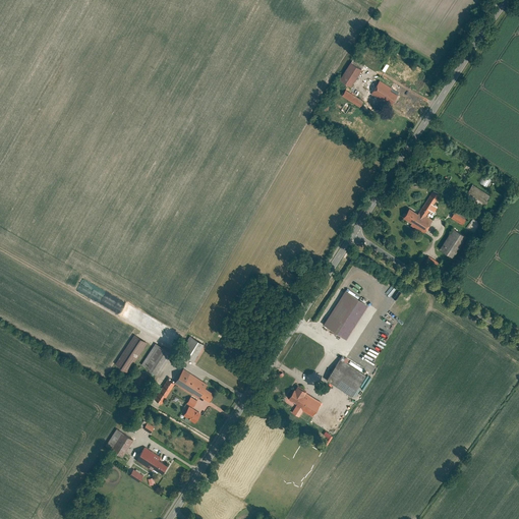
[(352,59),(340,80),(351,88),(364,66),(352,59)]
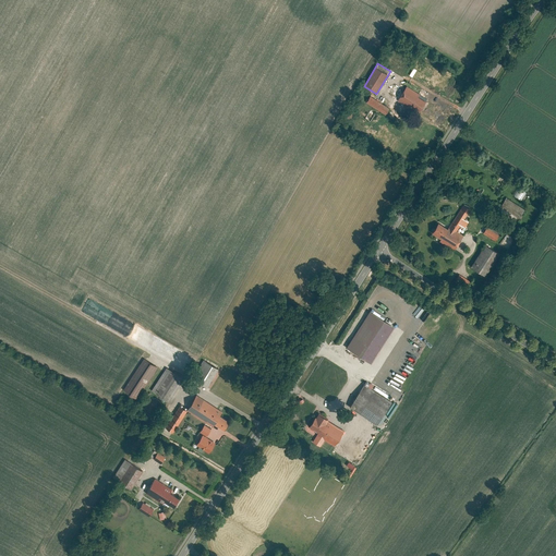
[(406,86),(397,101),(420,115),(426,103),(419,98),(421,95),(406,86)]
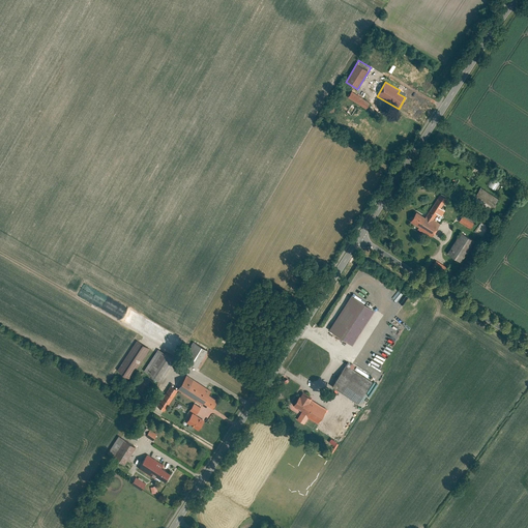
[(351,92),(347,98),(365,110),(370,105),(351,92)]
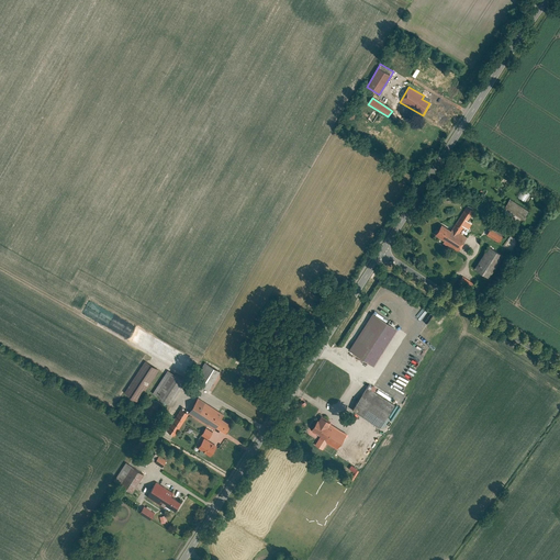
[(367,120),(372,124),(377,115),(371,112),(367,120)]
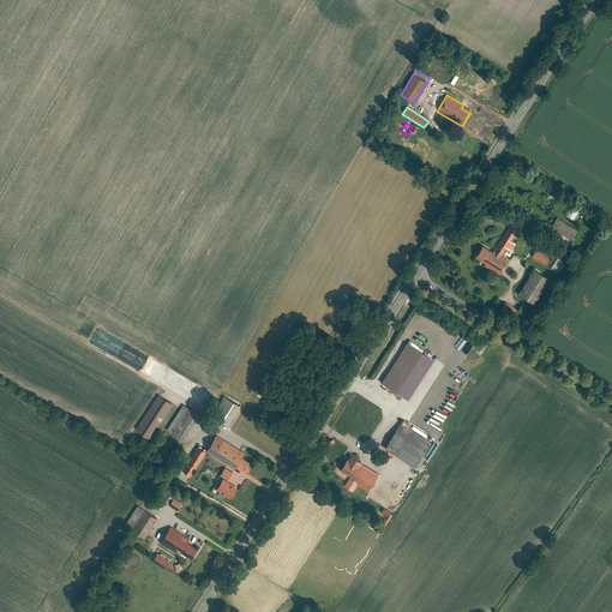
[(573,222),(579,211),(569,205),(563,217),(573,222)]
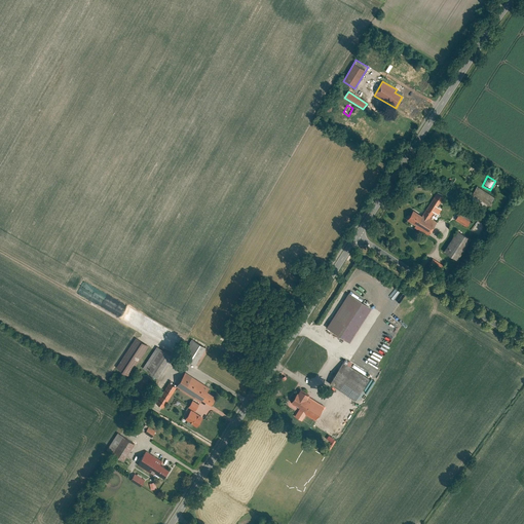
[(494,198),(476,187),(471,196),(488,208),(494,198)]
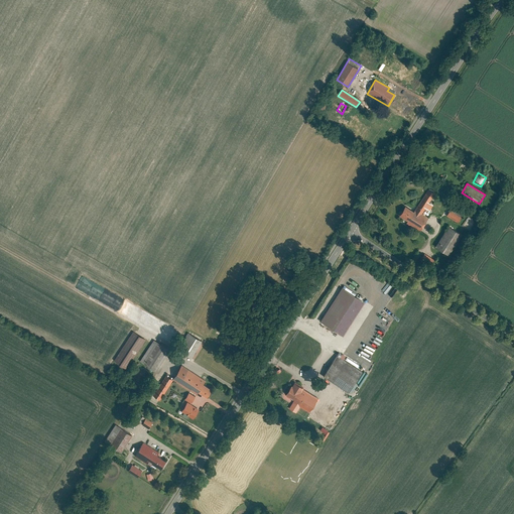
[(405,207),(399,216),(408,221),(406,225),(418,233),(427,219),(421,215),(425,209),(429,212),(433,206),(429,203),(434,195),(427,190),(413,212),(405,207)]
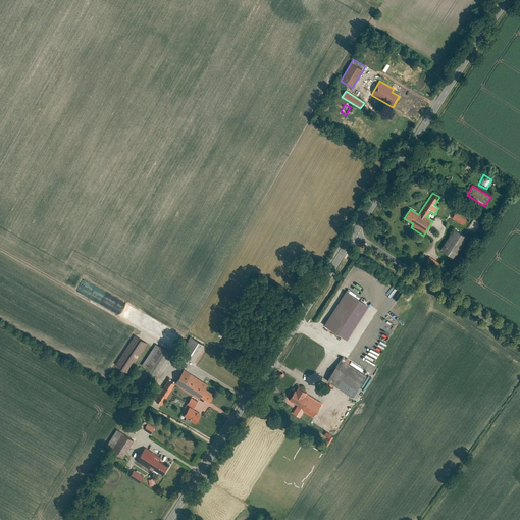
[(455,211),(451,219),(463,226),(467,218),(455,211)]
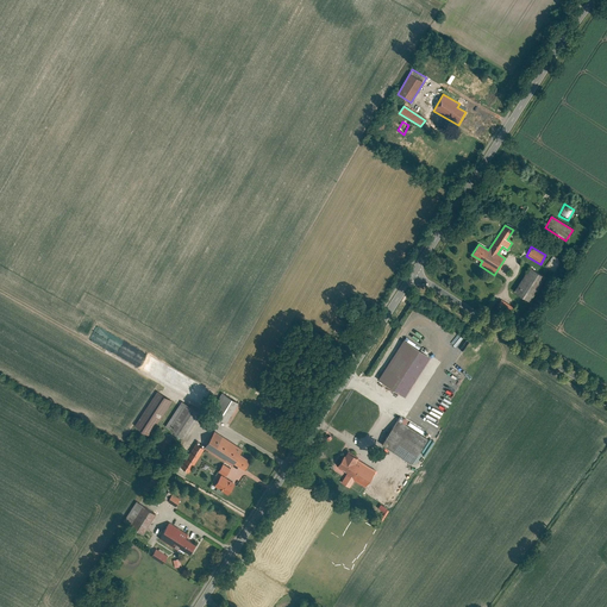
[(544,269),(554,275),(559,263),(549,258),(544,269)]
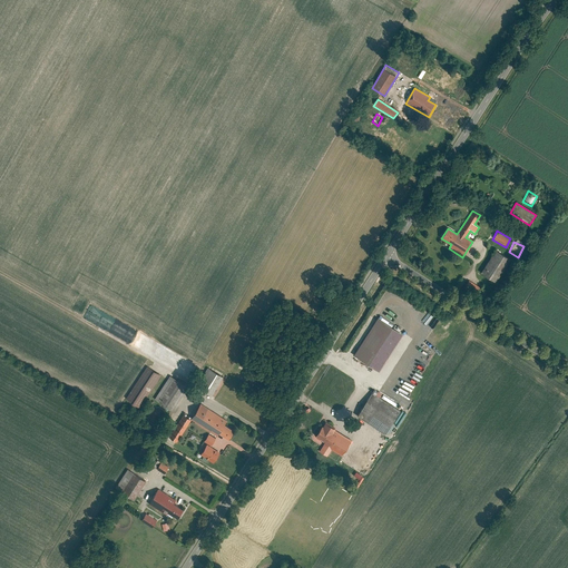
[(511,261),(496,251),(480,274),(497,284),(511,261)]
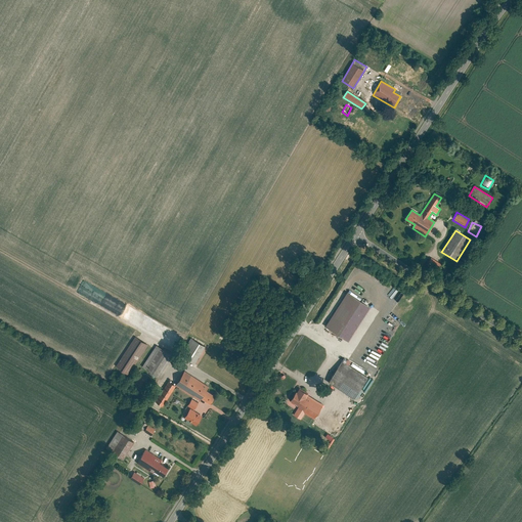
[(437,270),(440,264),(428,259),(426,266),(437,270)]
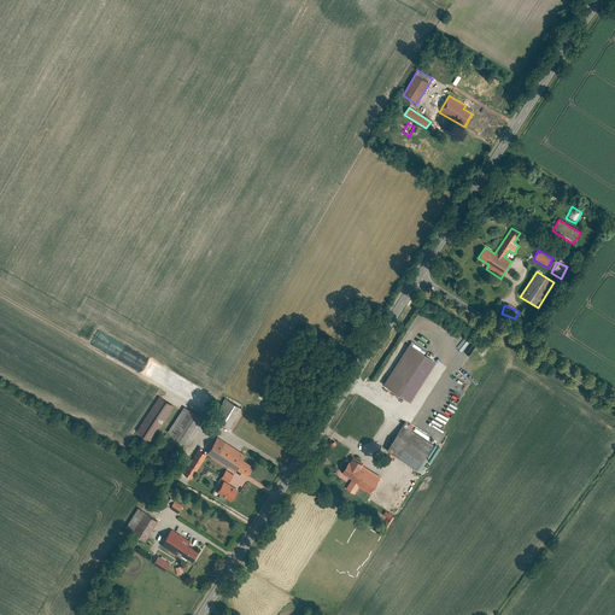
[(435,361),(409,345),(384,386),(410,402),(435,361)]
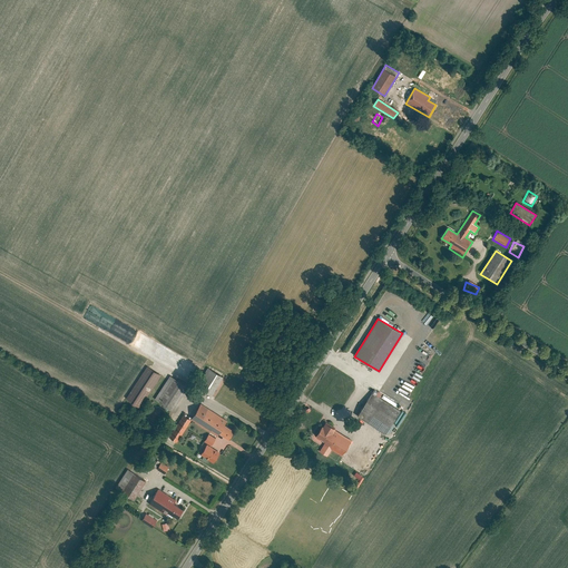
[(160,375),(147,368),(126,400),(139,409),(160,375)]
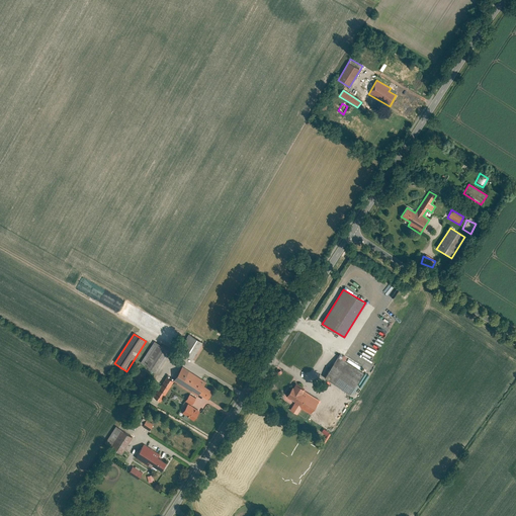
[(191,361),(200,342),(186,335),(180,347),(183,348),(182,351),(186,352),(184,357),(191,361)]
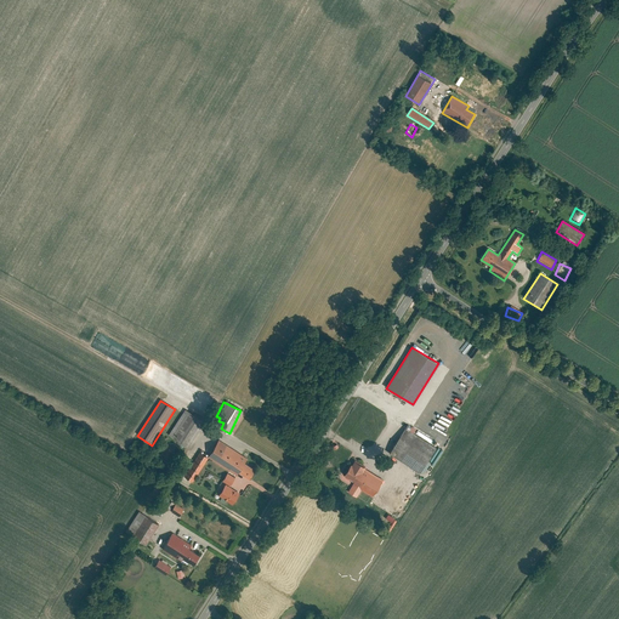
[(204,422),(185,410),(168,437),(187,449),(204,422)]
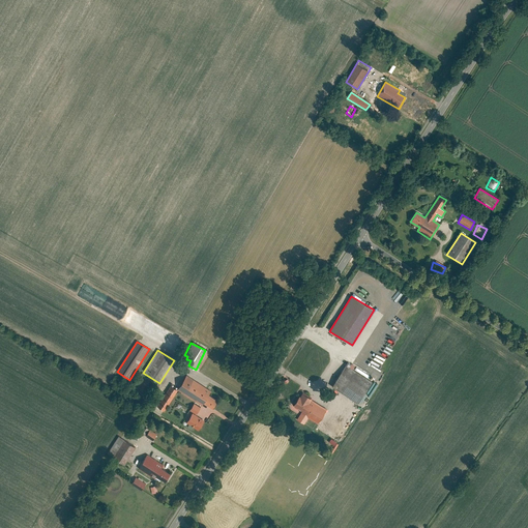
[(372,383),(346,367),(332,386),(358,403),(372,383)]
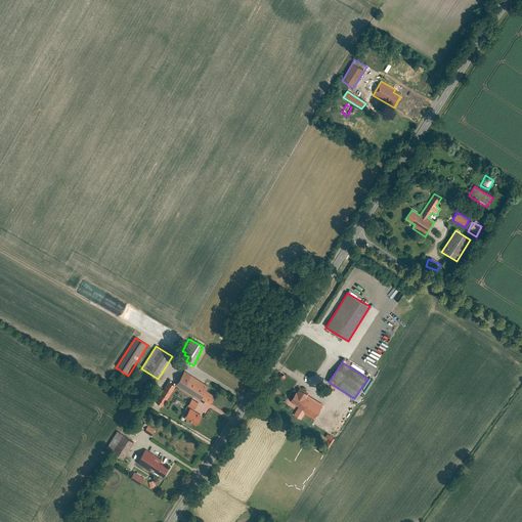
[(208,388),(184,372),(175,386),(199,402),(201,398),(209,403),(215,395),(207,390),(208,388)]
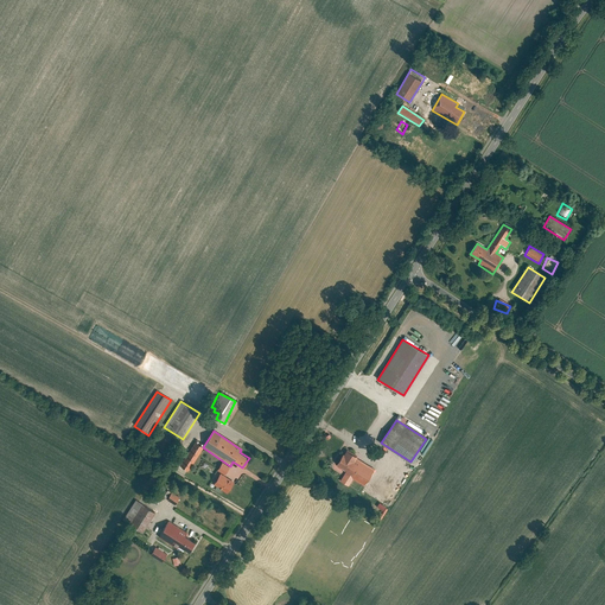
[(196,443),(180,465),(188,470),(203,447),(196,443)]
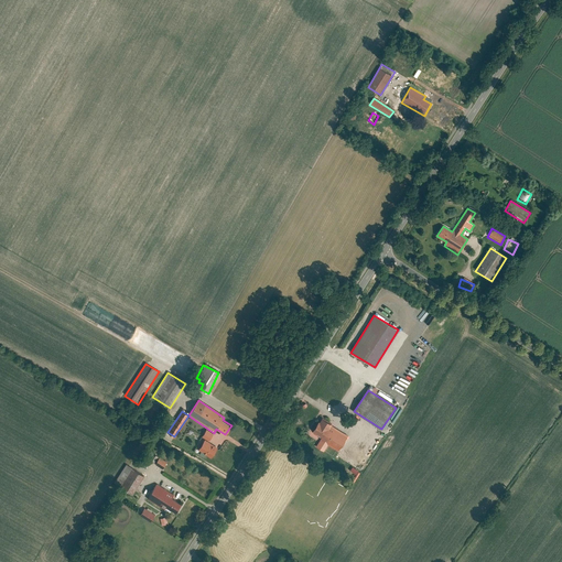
[(333,424),(322,418),(313,432),(322,438),(315,446),(324,452),(327,445),(338,452),(347,438),(332,427),(333,424)]
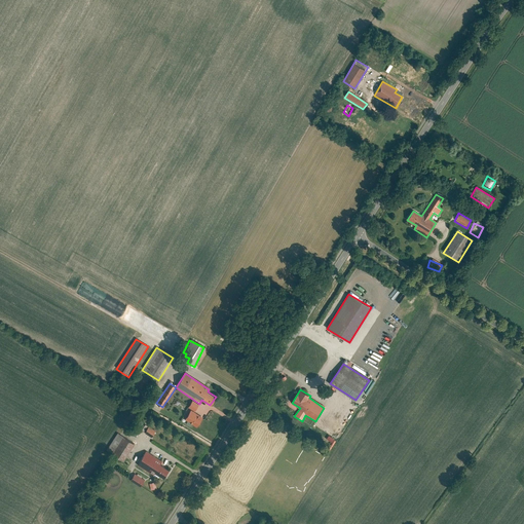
[(198,406),(192,401),(188,408),(194,412),(198,406)]
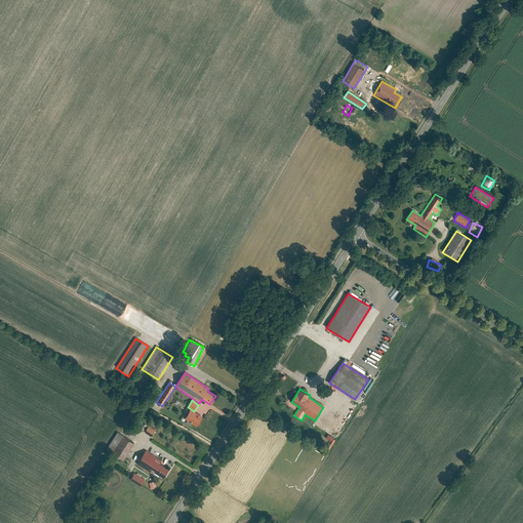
[(201,418),(190,410),(184,419),(195,427),(201,418)]
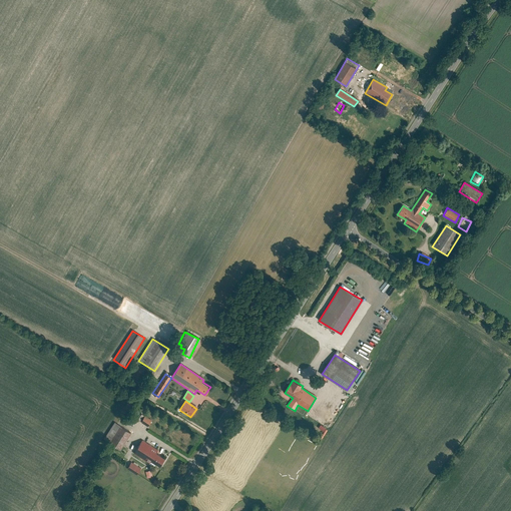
[(151,421),(144,417),(140,423),(147,427),(151,421)]
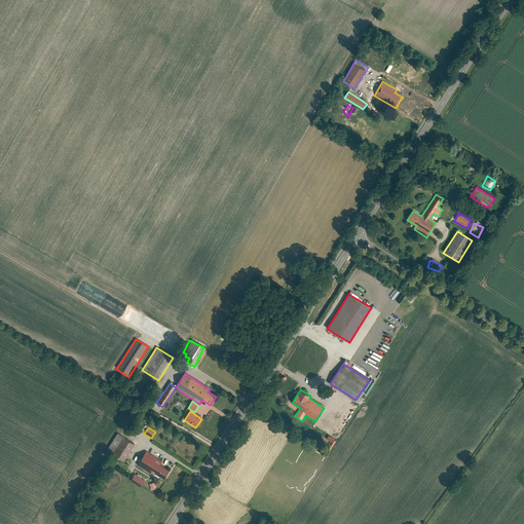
[(118,434),(112,443),(117,447),(123,438),(118,434)]
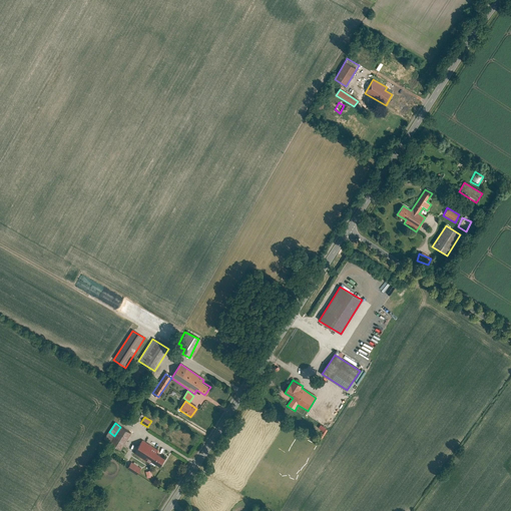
[(131,434),(120,427),(114,436),(109,444),(120,451),(131,434)]
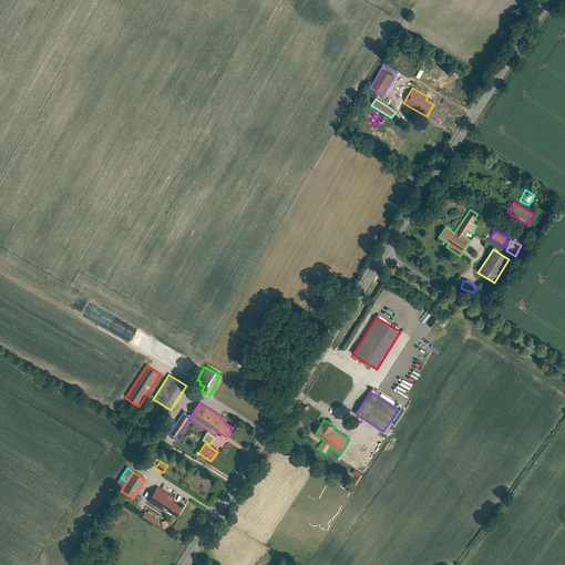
[(174,499),(156,488),(147,502),(165,513),(167,510),(176,515),(182,506),(173,501),(174,499)]
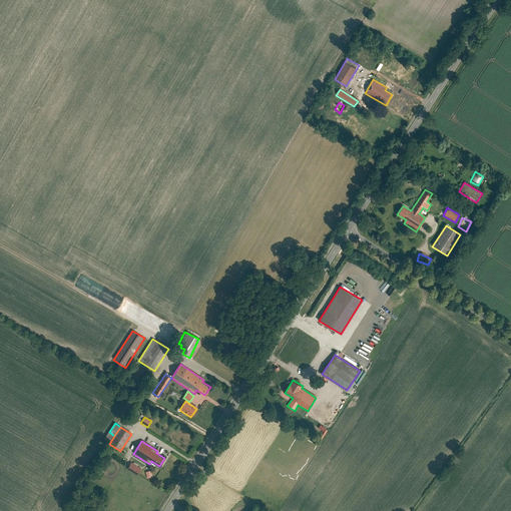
[(138,468),(131,463),(127,469),(134,474),(138,468)]
